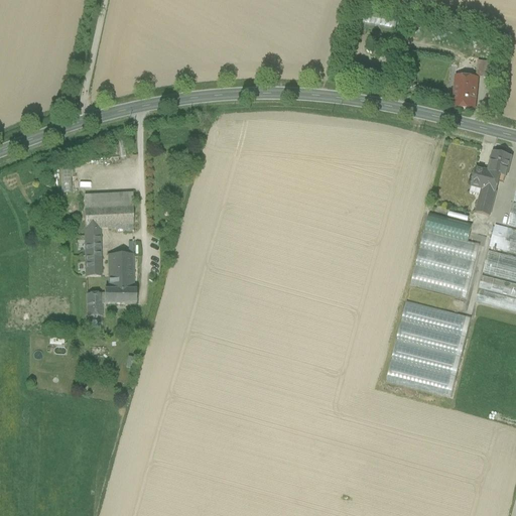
[(363,27),(394,28),(394,20),(363,19),(363,27)]
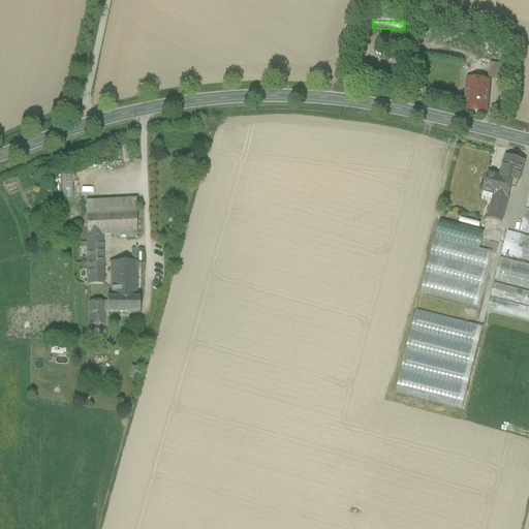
[(498,81),(501,65),(490,62),(487,79),(498,81)]
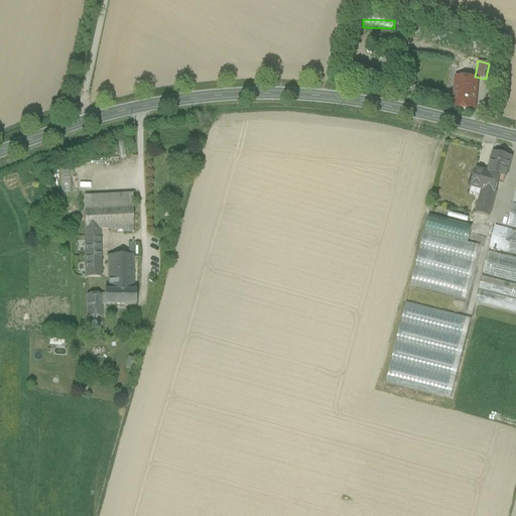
[(466,76),(467,62),(459,62),(458,76),(466,76)]
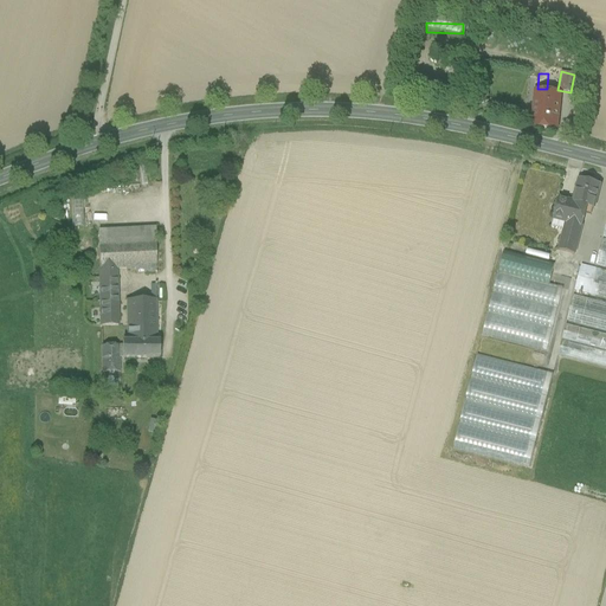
[(550,102),(535,101),(534,110),(559,111),(559,103),(550,102)]
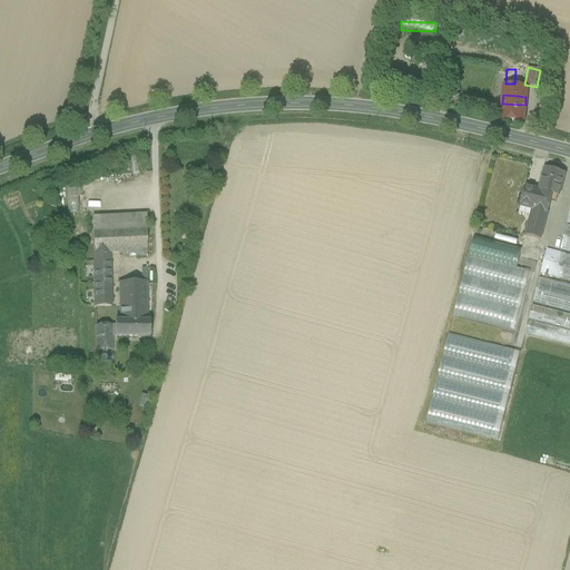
[(526,105),(502,104),(500,119),(523,123),(526,105)]
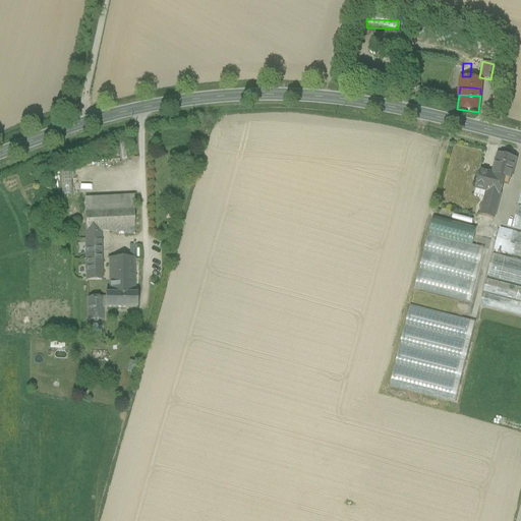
[(516,159),(499,154),(494,174),(504,177),(511,178),(516,159)]
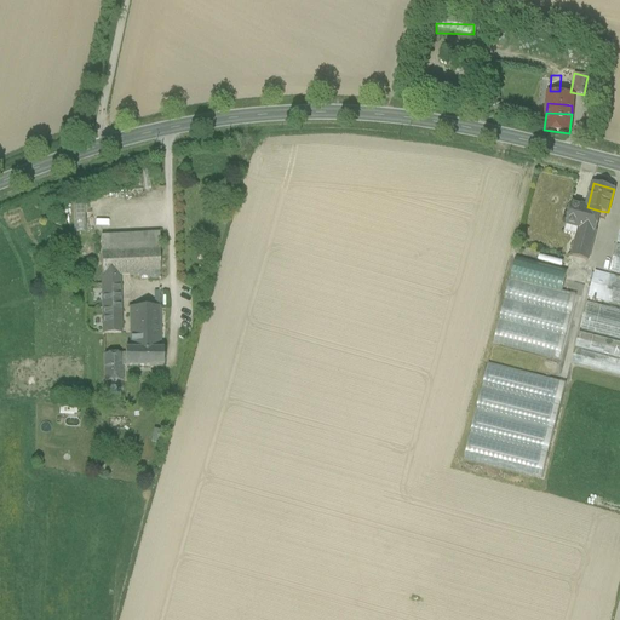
[(70,204),(72,231),(85,231),(84,202),(70,204)]
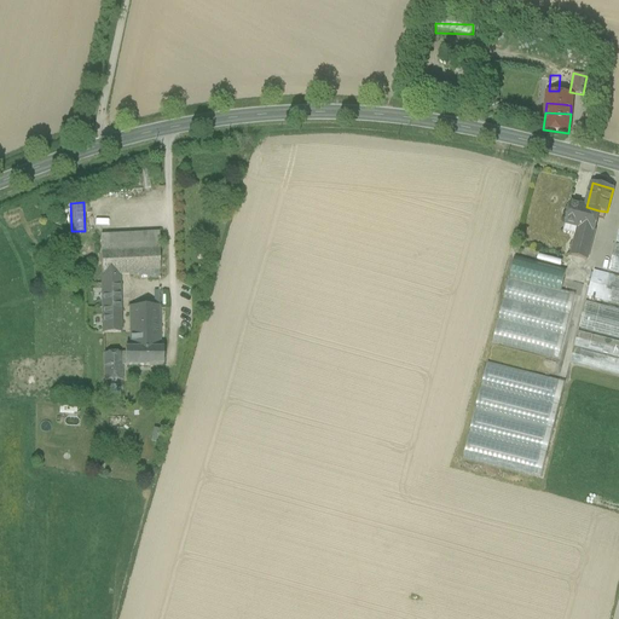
[(583,206),(570,202),(565,223),(578,226),(583,206)]
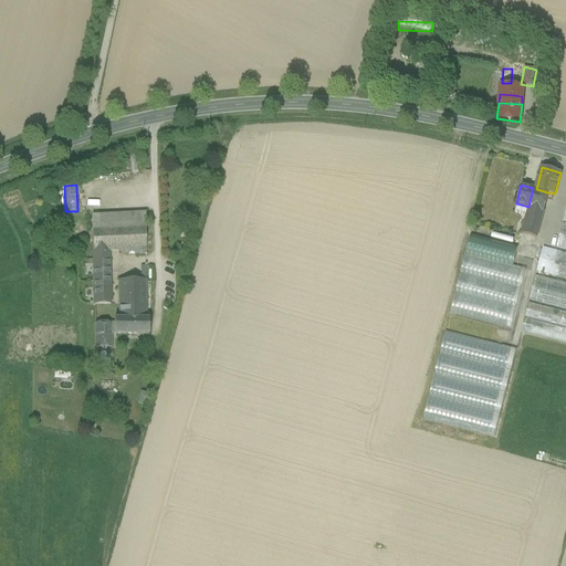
[(536,189),(533,188),(528,207),(543,211),(547,192),(536,189)]
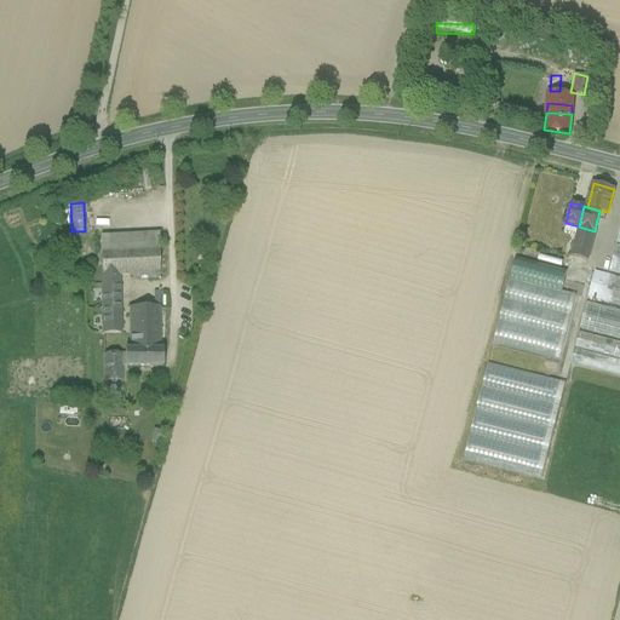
[(595,231),(579,227),(577,236),(592,241),(595,231)]
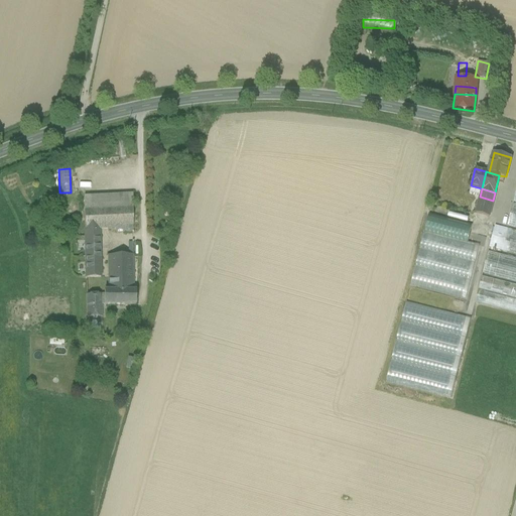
[(133,195),(84,197),(84,210),(133,208),(133,195)]
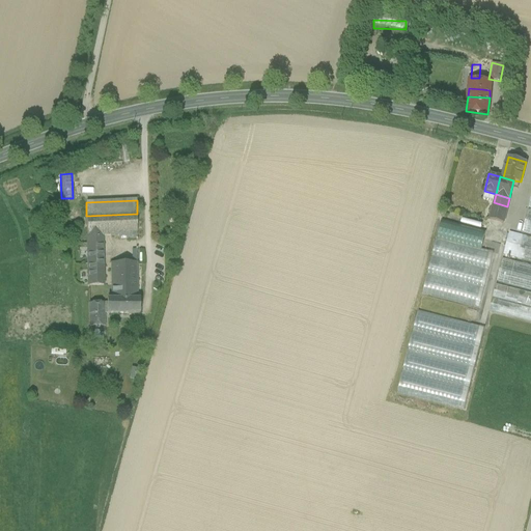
[(507,206),(494,202),(490,219),(503,222),(507,206)]
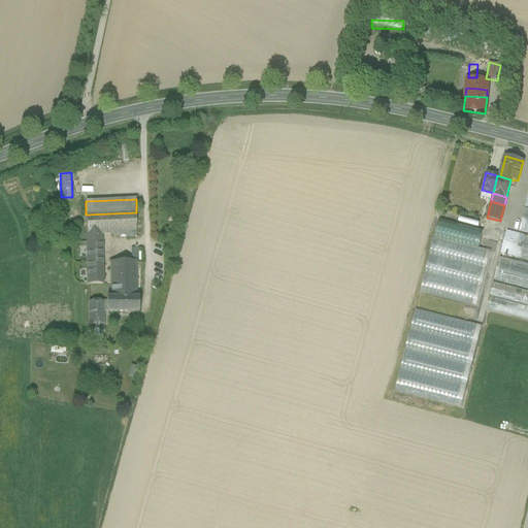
[(527,208),(525,208),(519,231),(527,233),(527,208)]
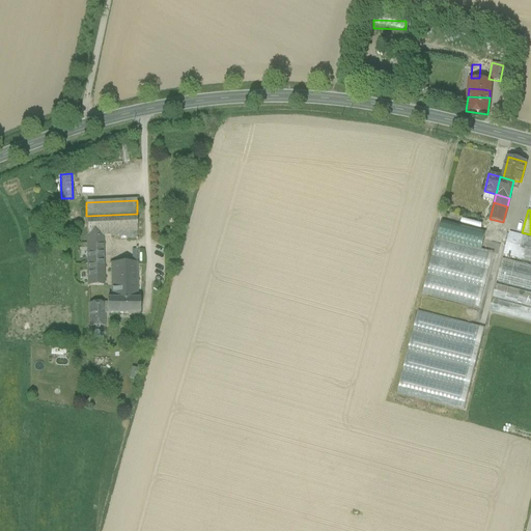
[(136,234),(137,214),(86,216),(87,236),(101,236),(119,235),(136,234)]
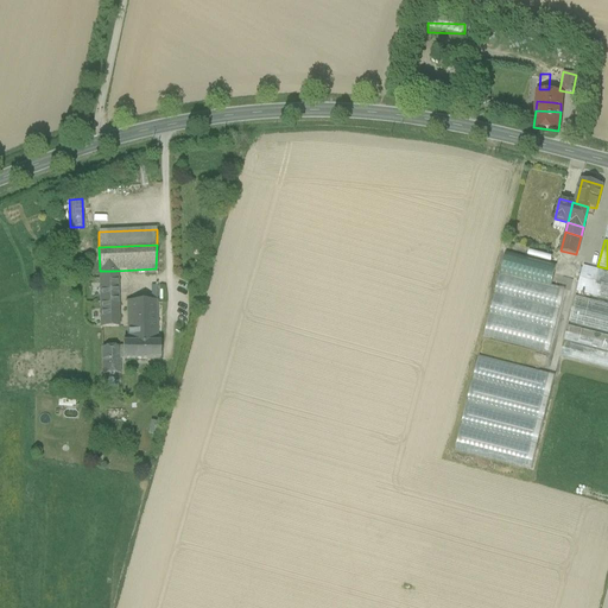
[(556,265),(505,252),(483,337),(549,354),(564,290),(551,286),(556,265)]
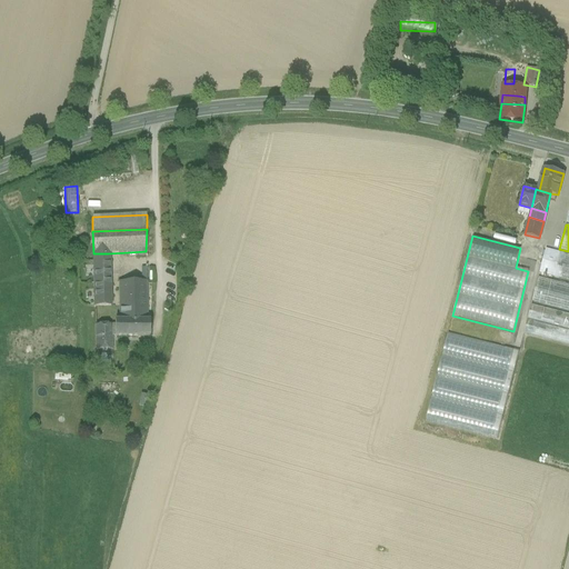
[(558,252),(543,249),(538,273),(552,277),(558,252)]
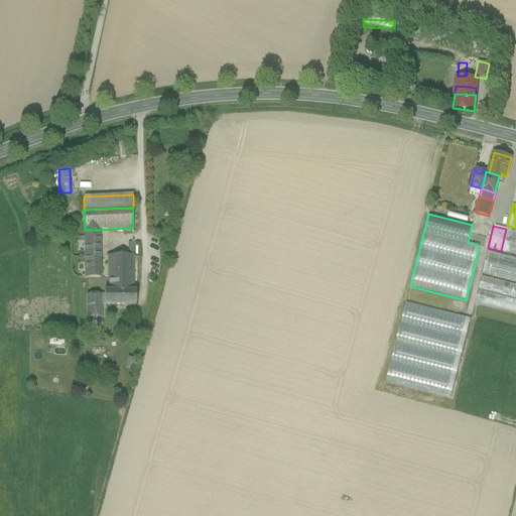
[(132,235),(132,228),(116,229),(116,236),(132,235)]
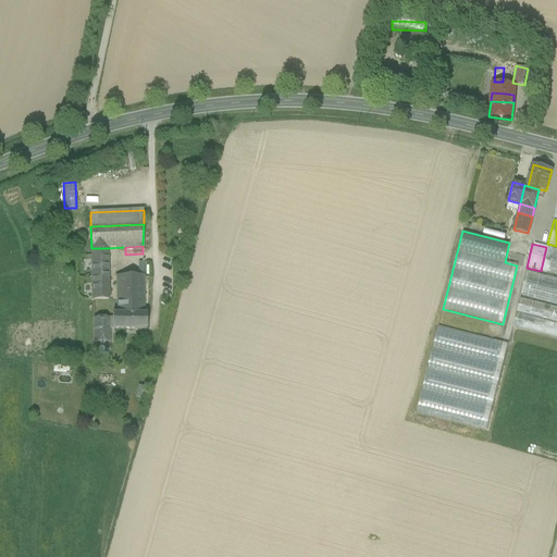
[(556,249),(546,247),(541,271),(556,274),(556,249)]
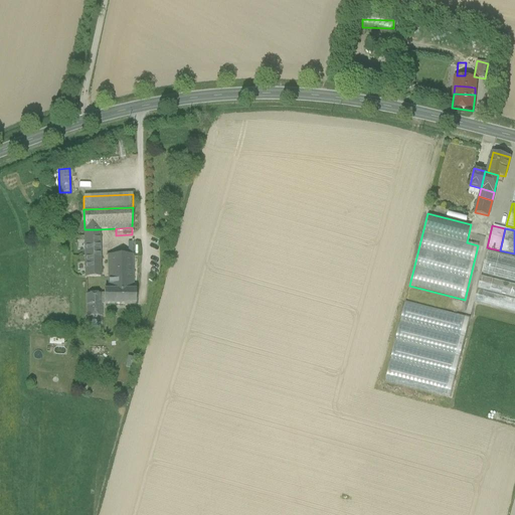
[(98,229),(84,229),(86,278),(100,277),(98,229)]
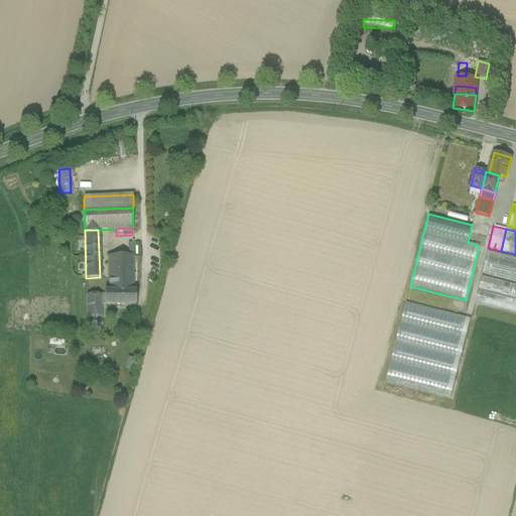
[(515,258),(487,251),(481,273),(515,282),(515,258)]
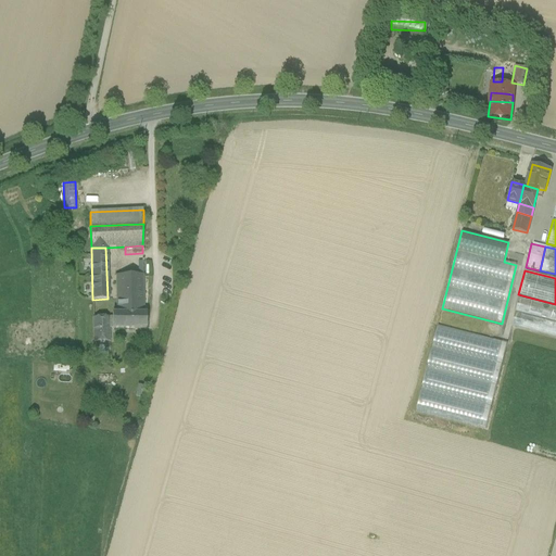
[(143,275),(115,276),(116,314),(144,314),(143,275)]
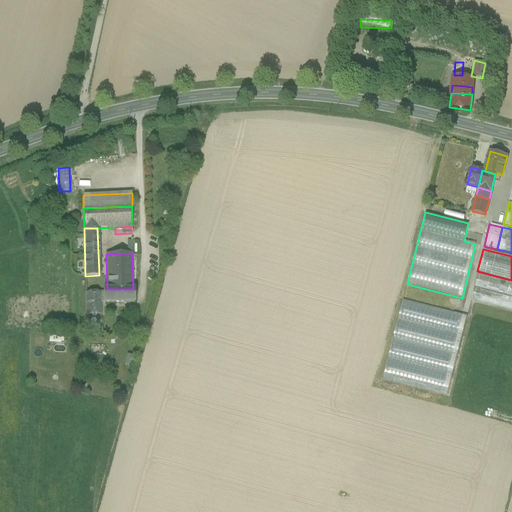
[(511,282),(478,274),(471,301),(511,311),(511,282)]
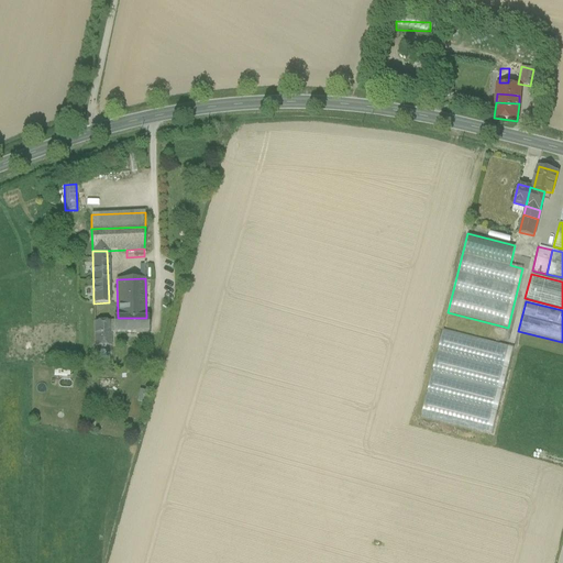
[(118,318),(113,318),(113,333),(148,333),(147,318),(146,318),(118,318)]
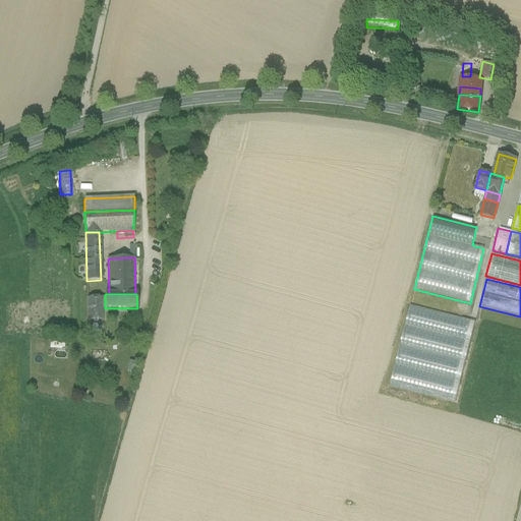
[(102,320),(101,297),(87,298),(88,321),(102,320)]
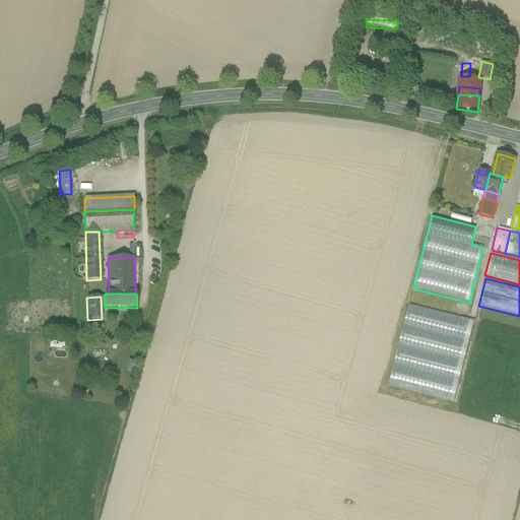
[(461,318),(409,305),(389,385),(454,401),(474,322),(460,319),(461,318)]
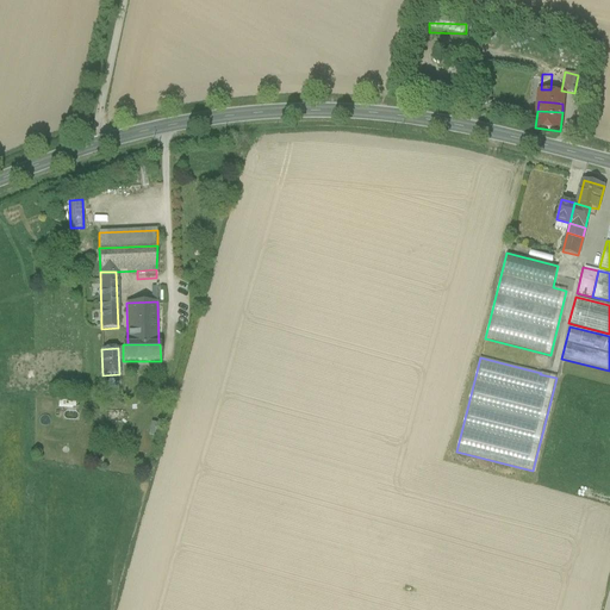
All buildings are outlined.
